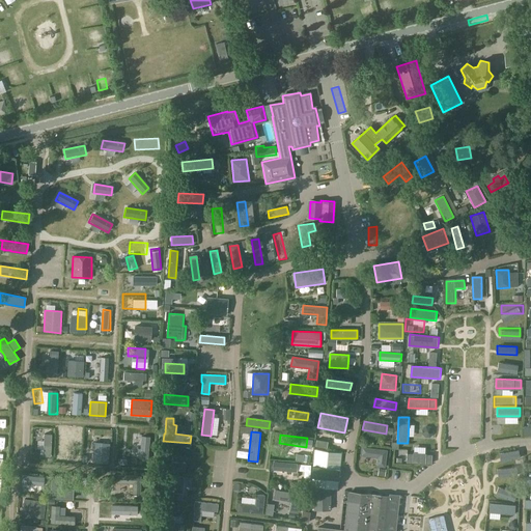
[(133,437),(126,440),(129,448),(119,451),(122,459),(139,454),(133,437)]
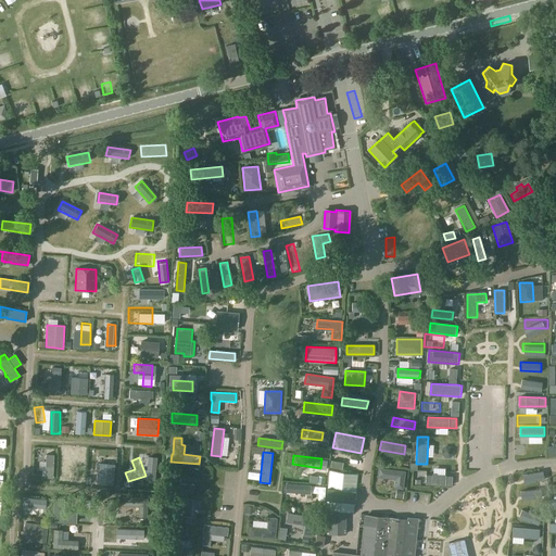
[(100,464),(98,483),(114,484),(115,465),(100,464)]
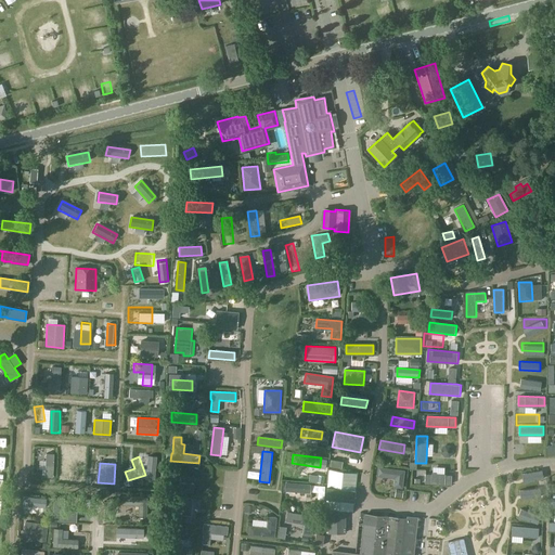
[(402,488),(404,470),(377,467),(376,476),(395,478),(394,487),(402,488)]
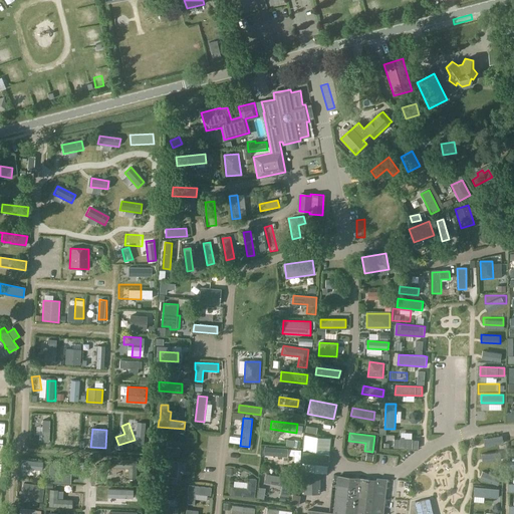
[(500,434),(479,437),(481,444),(501,441),(500,434)]
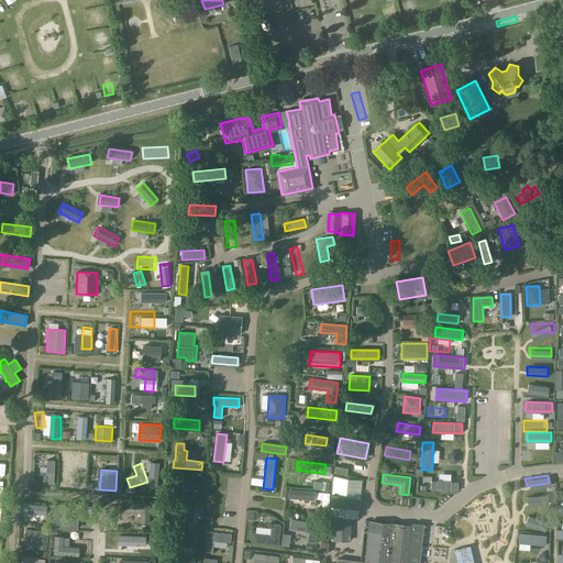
[(181,490),(181,477),(174,476),(173,489),(172,489),(172,498),(196,499),(197,492),(181,490)]
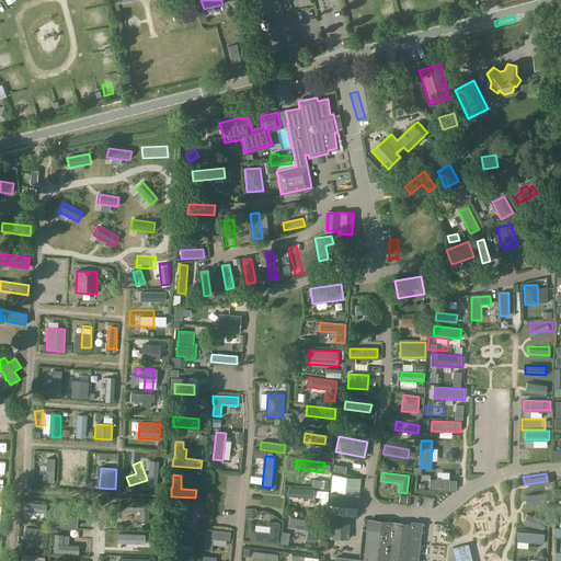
[(357,507),(359,495),(358,495),(361,479),(332,474),(330,492),(329,504),(327,516),(331,517),(332,538),(348,538),(348,516),(357,518),(358,507),(357,507)]
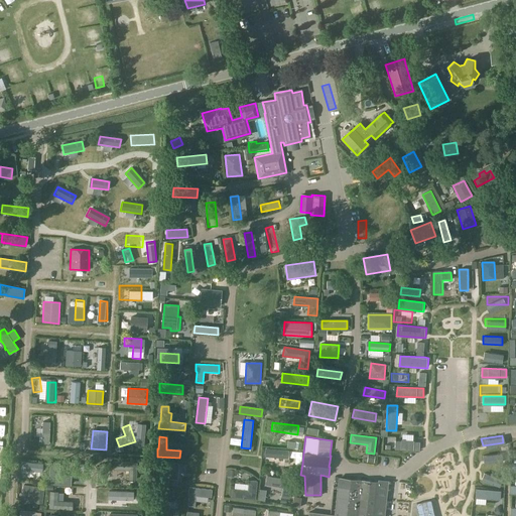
[(395,440),(394,449),(408,450),(419,450),(420,442),(410,441),(395,440)]
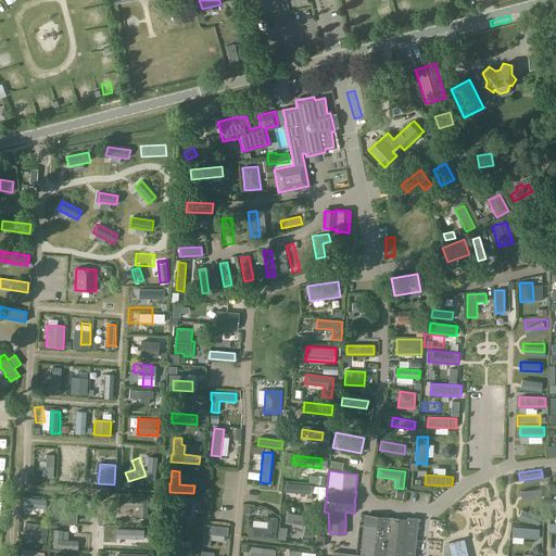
[(245,483),(245,494),(255,495),(256,484),(245,483)]
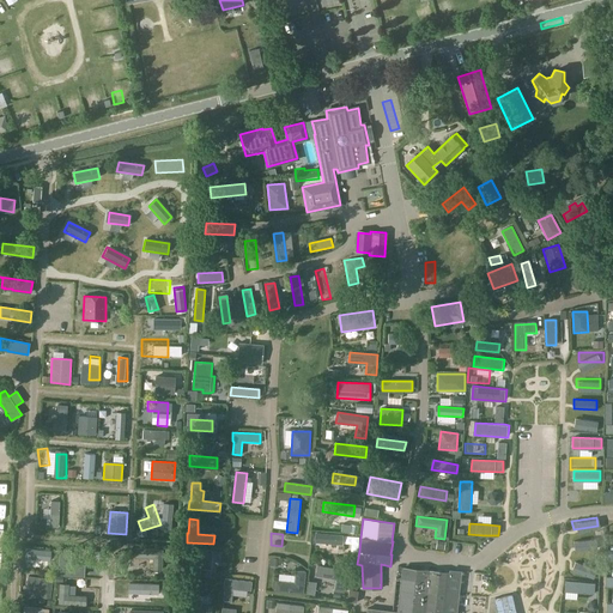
[(343,545),(343,535),(315,533),(315,542),(343,545)]
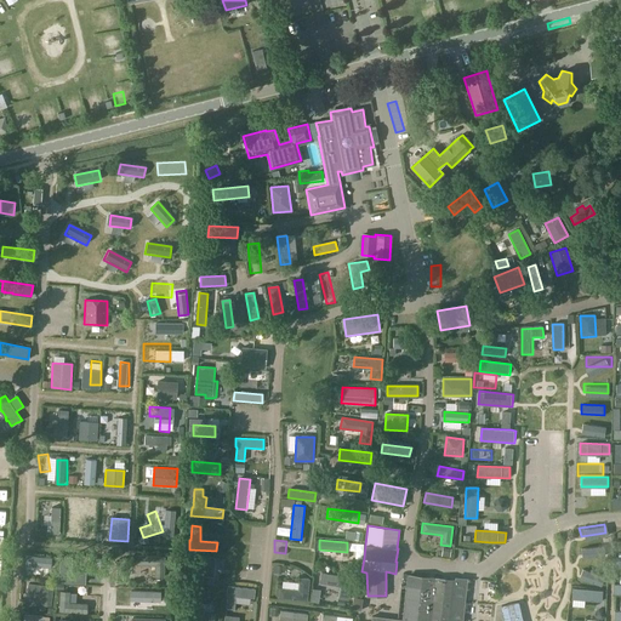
[(604,546),(581,548),(582,558),(605,556),(604,546)]
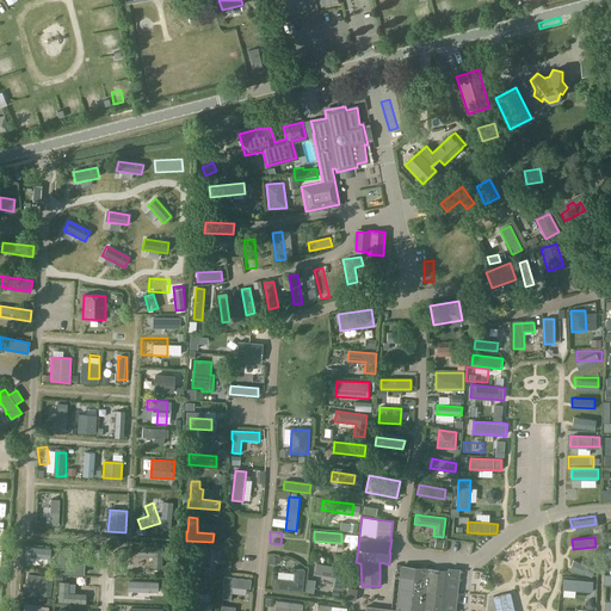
[(511,553),(518,547),(513,539),(506,545),(511,553)]
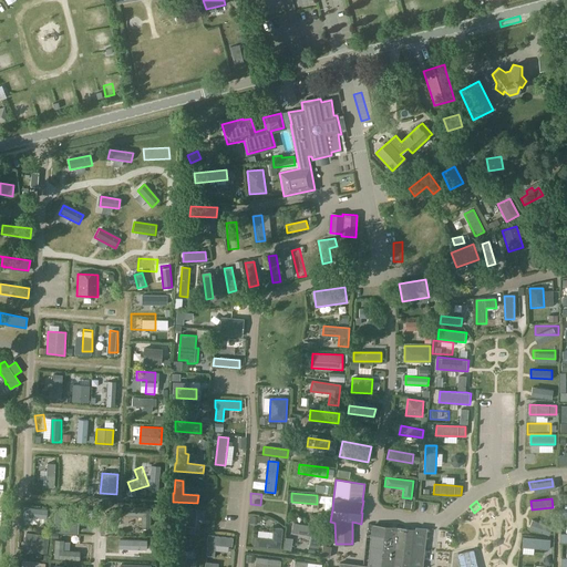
[(495,503),(484,507),(492,525),(503,521),(495,503)]
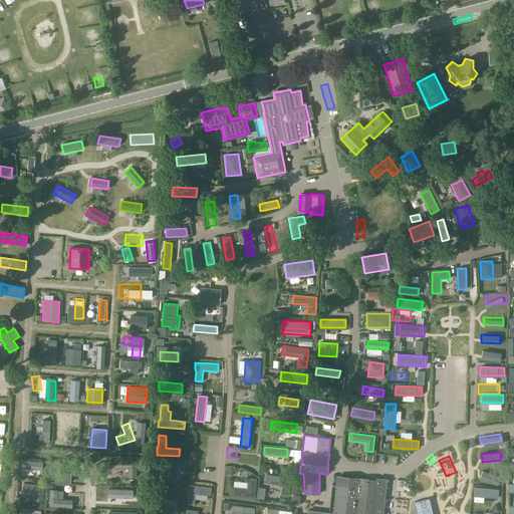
[(17,460),(16,468),(37,469),(37,461),(17,460)]
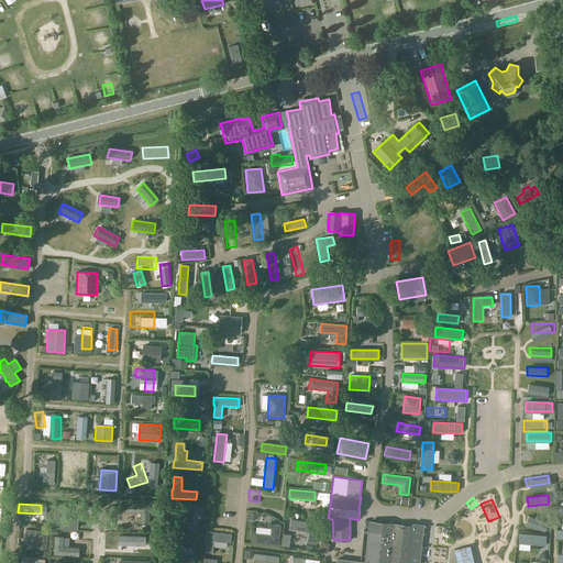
[(124,504),(123,512),(141,514),(140,523),(148,523),(150,505),(124,504)]
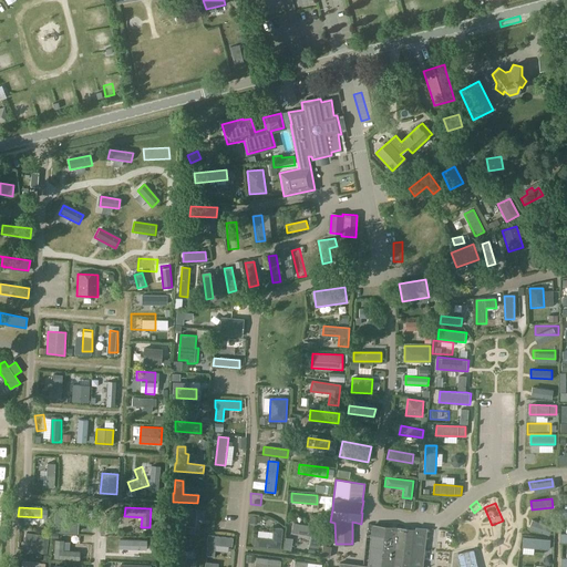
[(196,527),(197,508),(169,507),(168,525),(196,527)]
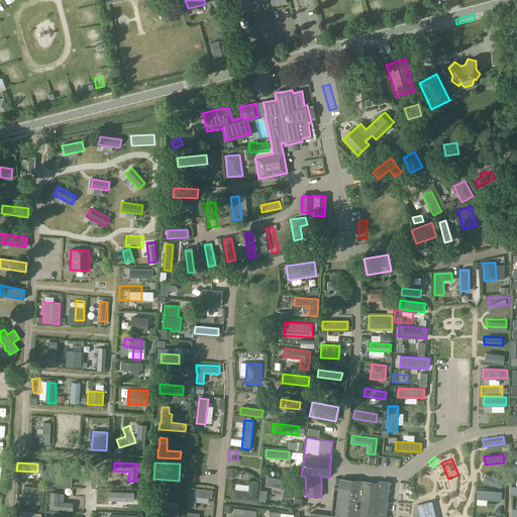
[(49,466),(48,483),(69,484),(69,476),(63,476),(63,468),(57,468),(57,467),(49,466)]
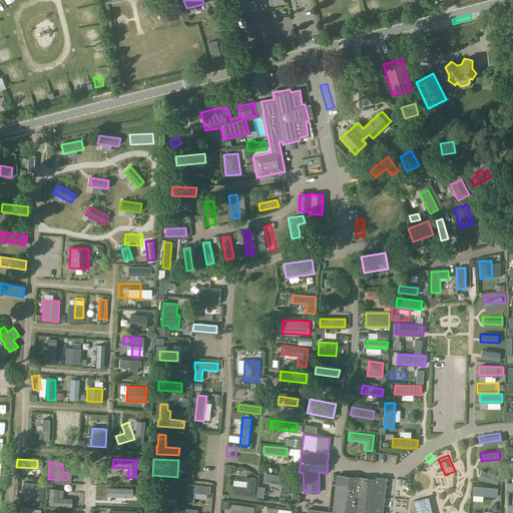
[(417,471),(432,486),(437,481),(422,466),(417,471)]
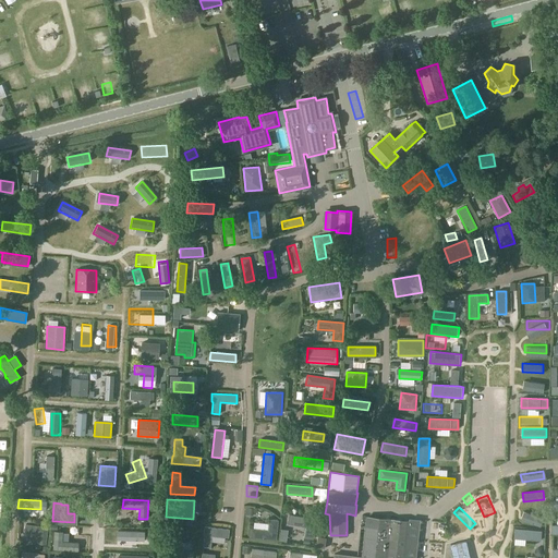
[(524,510),(522,519),(542,525),(545,517),(524,510)]
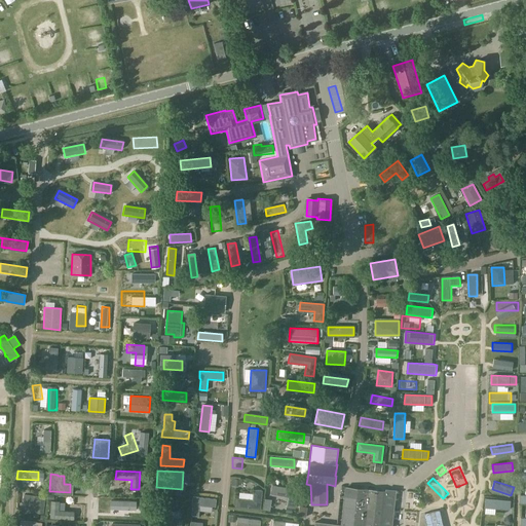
[(295,509),(298,490),(272,485),(271,494),(288,496),(286,506),(295,509)]
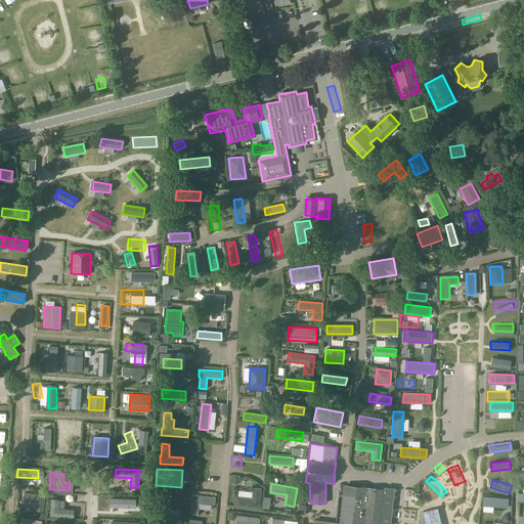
[(259,508),(261,488),(252,487),(251,497),(234,496),(233,506),(259,508)]
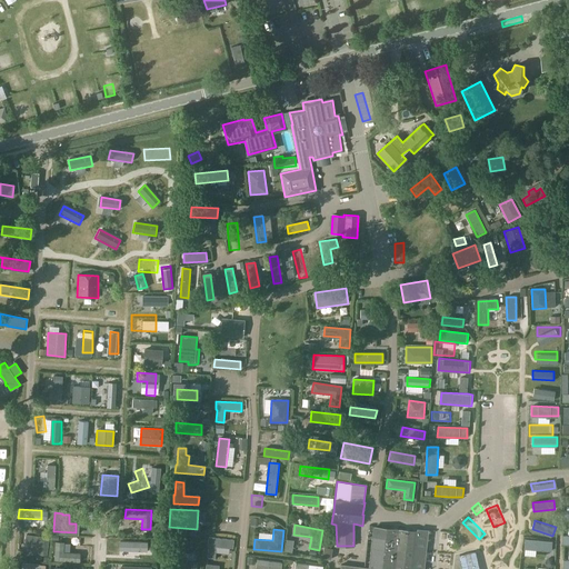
[(411,568),(417,531),(398,529),(396,540),(373,538),(369,568),(411,568)]
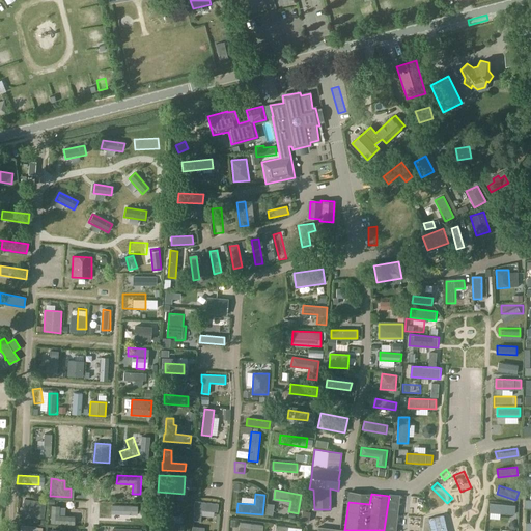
[(46,501),(24,499),(23,507),(36,508),(35,516),(44,518),(46,501)]
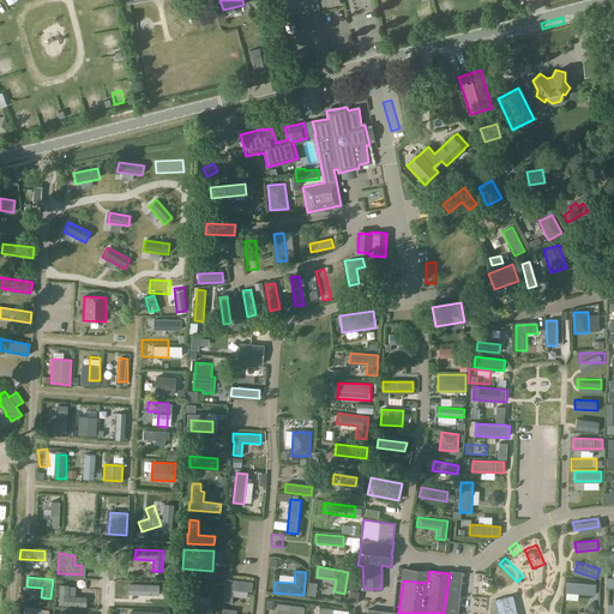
[(251,591),(252,582),(224,579),(223,589),(224,589),(223,601),(232,602),(233,590),(251,591)]
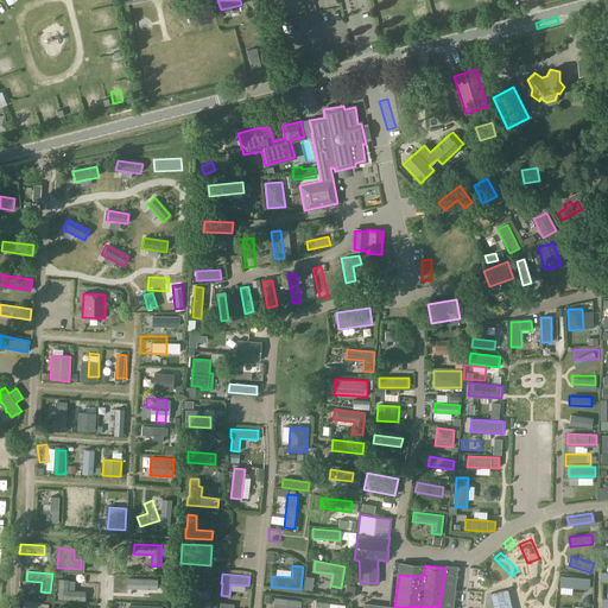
[(134,577),(134,588),(147,589),(146,597),(157,599),(158,578),(134,577)]
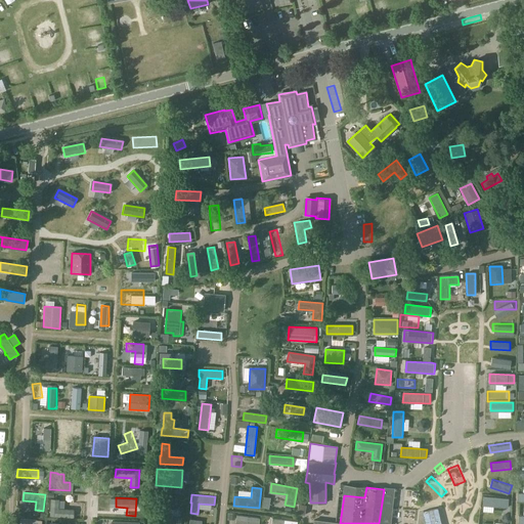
[(486,498),(485,506),(508,509),(509,501),(486,498)]
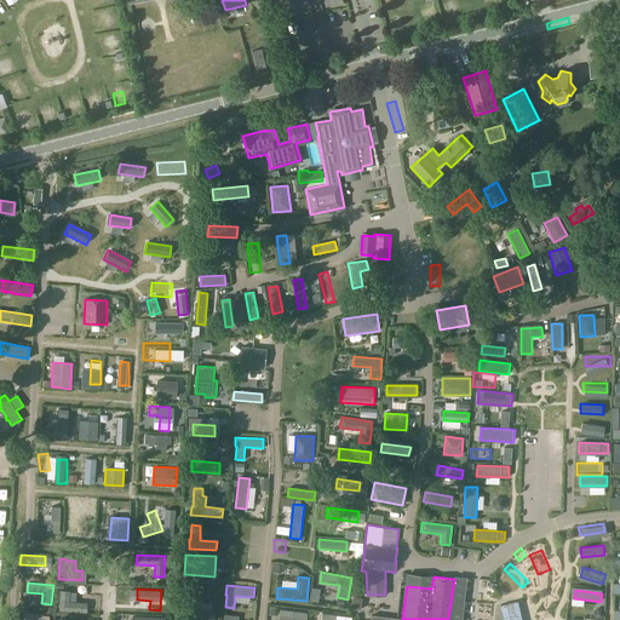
[(61,591),(58,612),(86,613),(87,603),(69,602),(69,591),(61,591)]
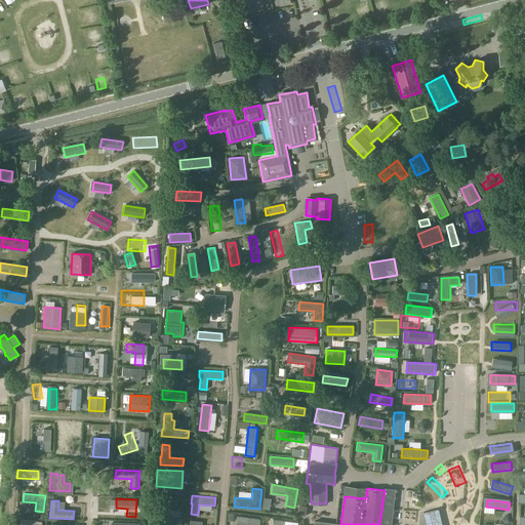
[(415,502),(414,512),(436,512),(436,503),(415,502)]
